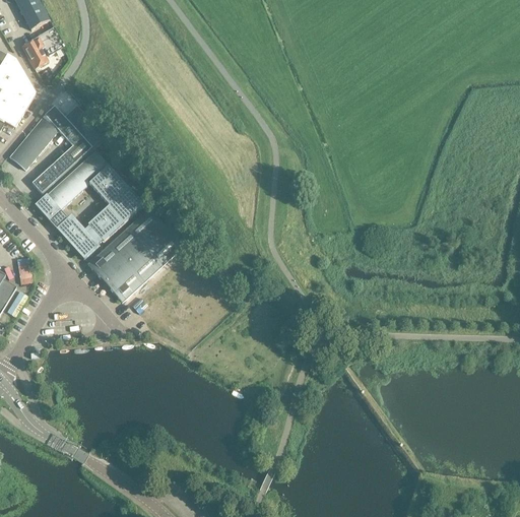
[(16,0),(34,33),(53,23),(41,0),(16,0)]
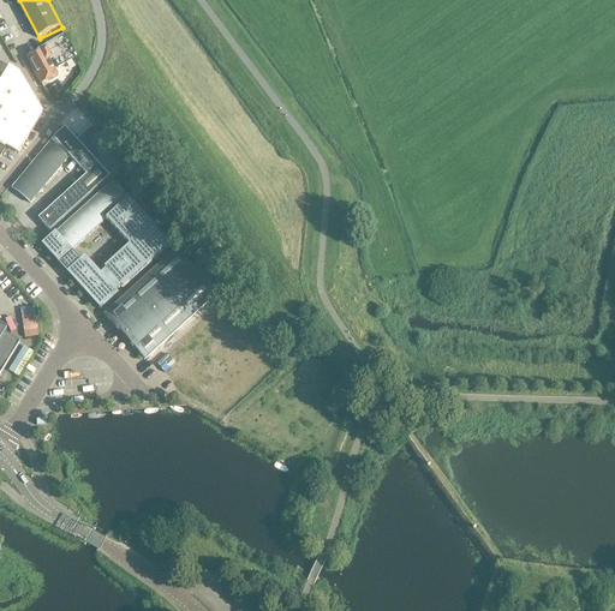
[(27,54),(41,79),(58,71),(49,58),(53,55),(46,43),(27,54)]
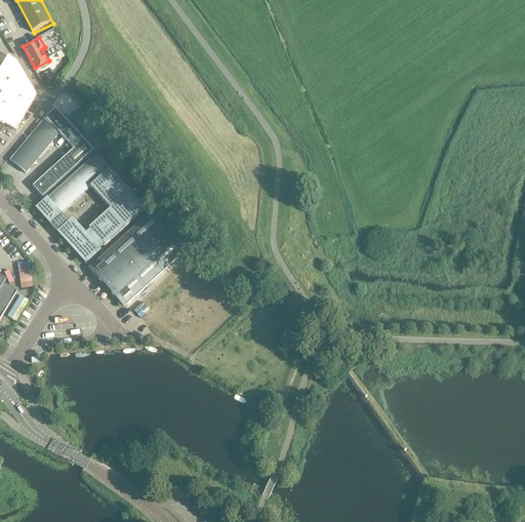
[(0,129),(4,122),(15,128),(36,94),(15,61),(6,54),(9,49),(0,43),(0,129)]
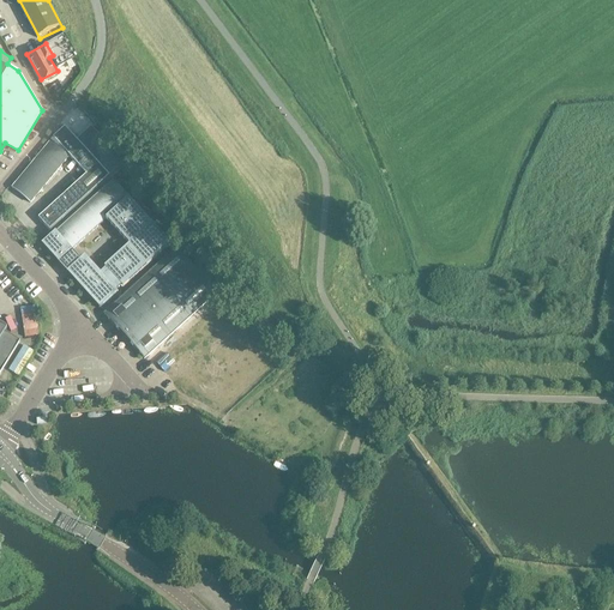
[(88,120),(71,134),(108,174),(124,161),(88,120)]
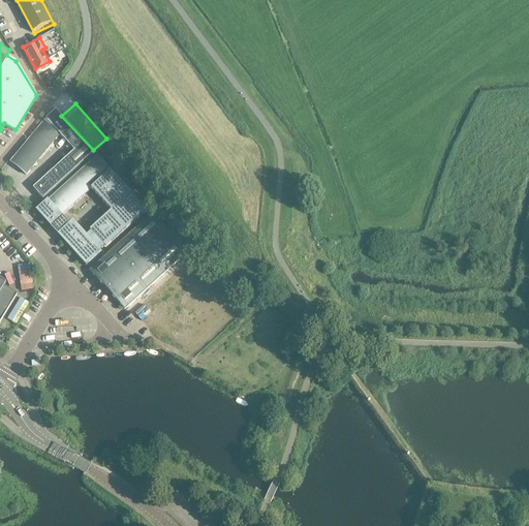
[(55,107),(44,117),(10,158),(27,172),(59,132),(62,130),(76,147),(32,186),(41,196),(86,157),(93,150),(55,107)]
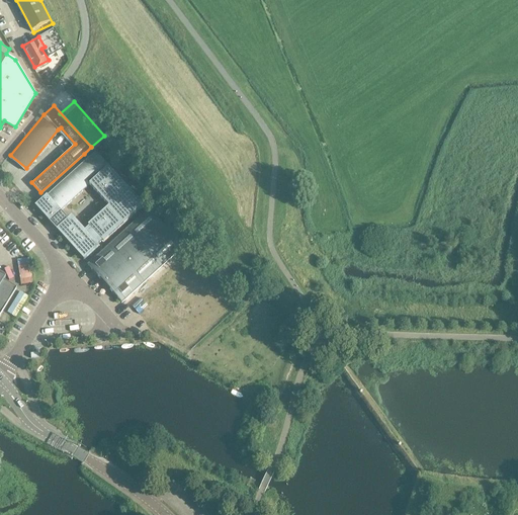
[(98,243),(98,242),(102,239),(103,240),(144,203),(95,150),(47,193),(35,203),(49,219),(57,227),(84,257),(98,243)]
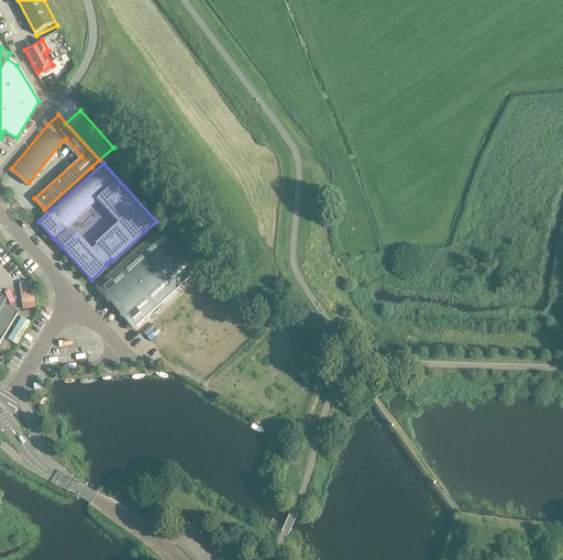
[(161,226),(96,285),(133,326),(136,322),(144,330),(155,320),(202,372),(252,327),(206,275),(205,276),(197,267),(198,266),(161,226)]
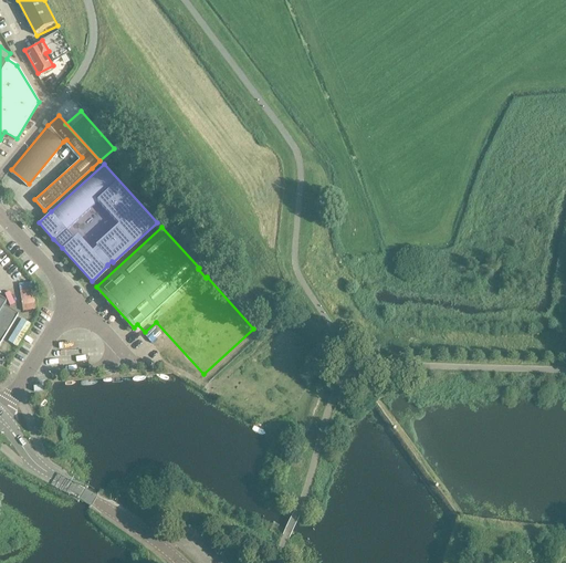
[(19,272),(0,252),(0,274),(8,283),(19,272)]
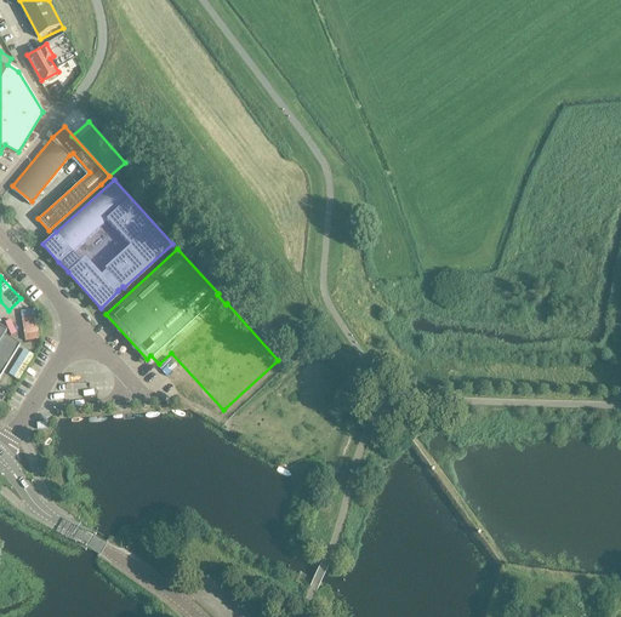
[(15,313),(23,321),(33,310),(24,303),(15,313)]
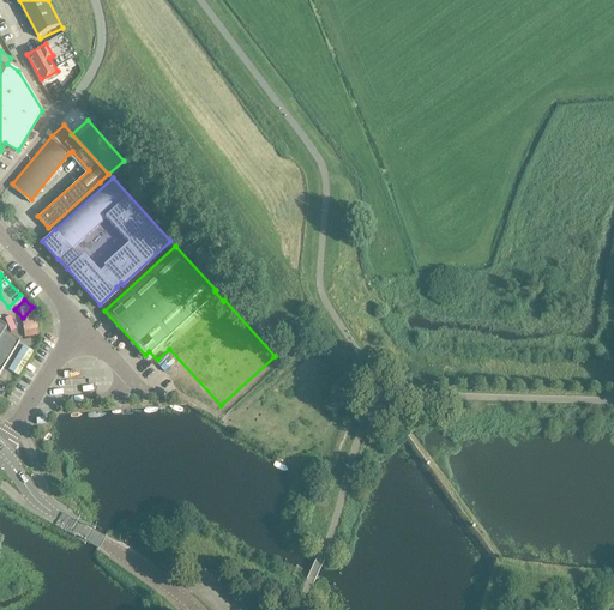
[(0,320),(0,369),(19,338),(5,328),(7,325),(0,320)]
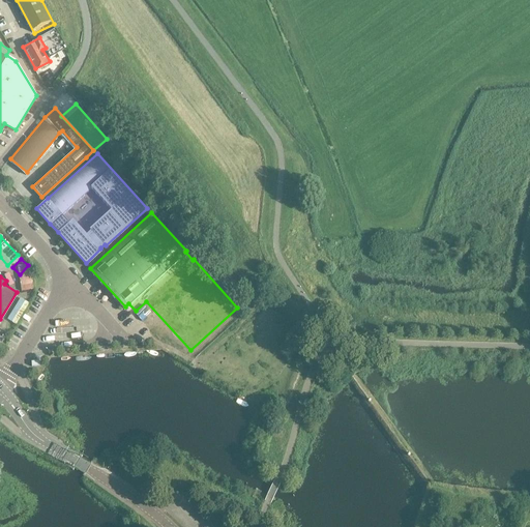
[(145,324),(148,329),(158,323),(155,318),(145,324)]
